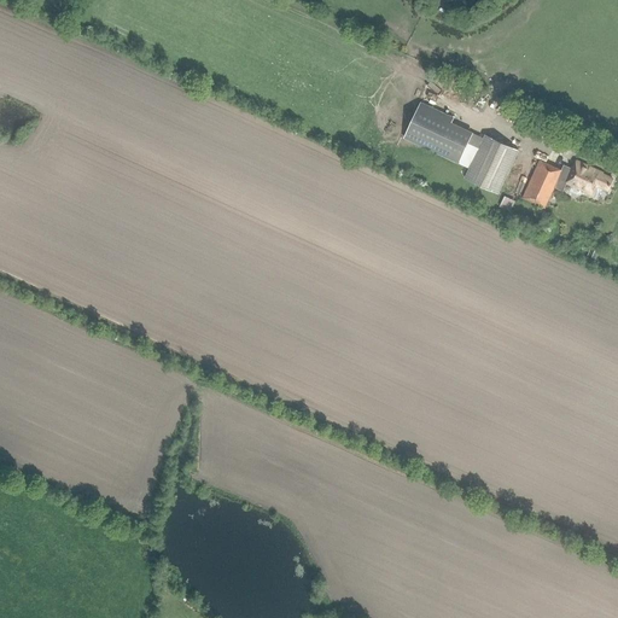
[(448,128),(454,117),(420,101),(415,112),(448,128)]
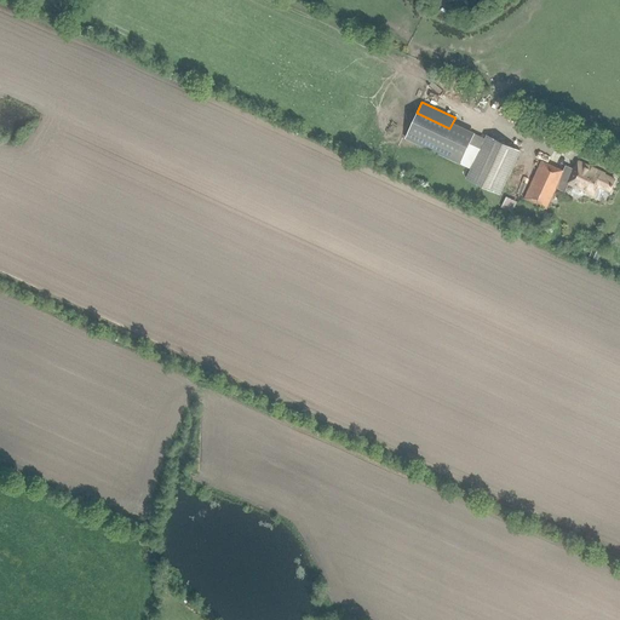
[(520,151),(486,136),(466,181),(499,195),(520,151)]
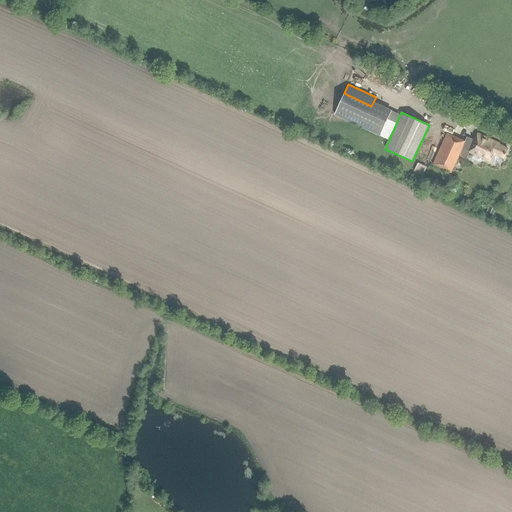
[(451,172),(462,149),(465,141),(447,133),(433,164),(451,172)]
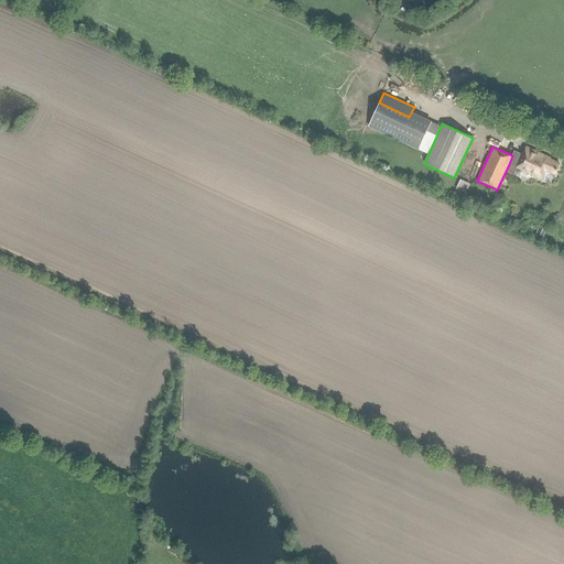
[(550,158),(525,147),(517,166),(541,177),(544,169),(554,173),(559,163),(550,159),(550,158)]
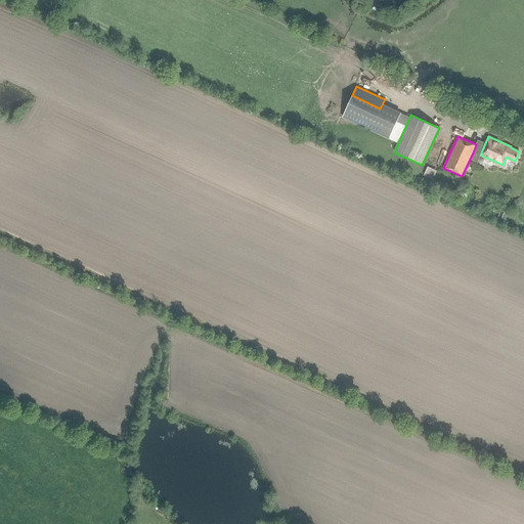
[(429,166),(426,175),(435,178),(438,169),(429,166)]
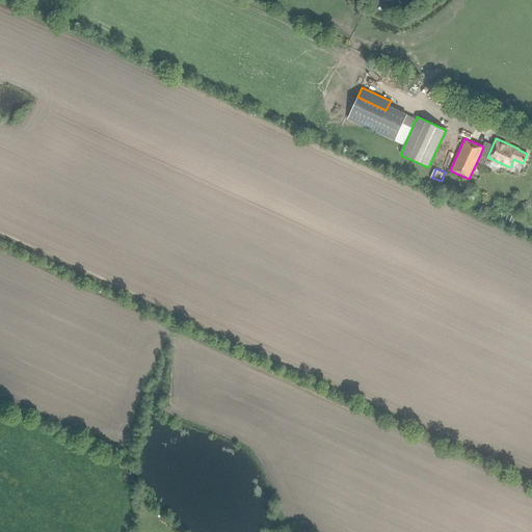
[(520,216),(516,214),(509,211),(505,219),(512,223),(514,219),(517,220),(520,216)]
